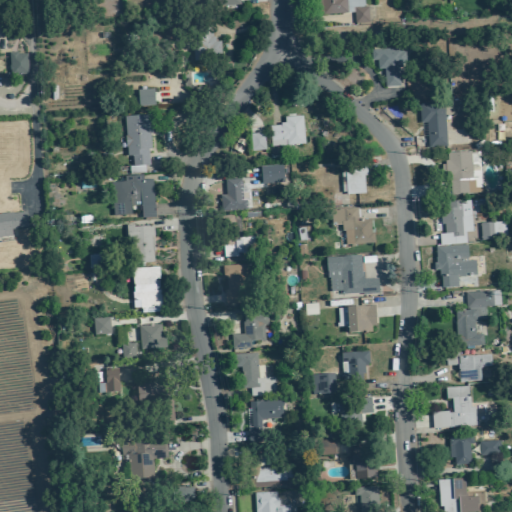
[(363,0),(318,0),(319,15),(355,13),(355,23),(369,23),(369,6),(364,6),(363,0)]
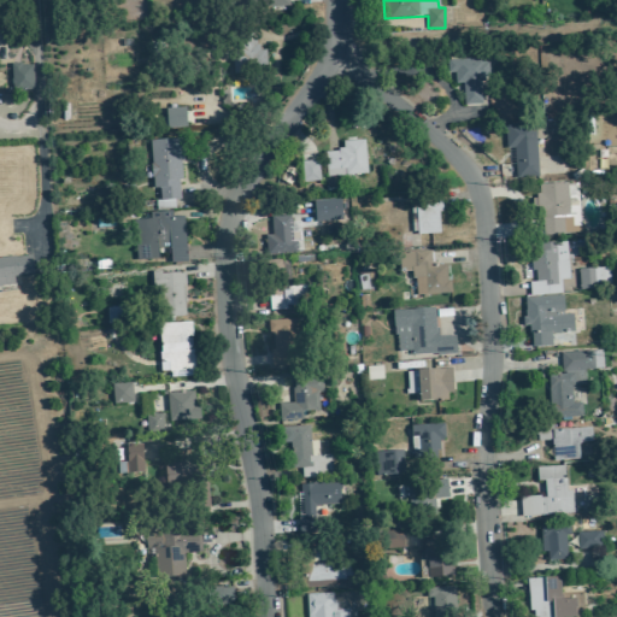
[(268,71),(266,50),(257,51),(257,40),(235,41),(236,72),(268,71)]
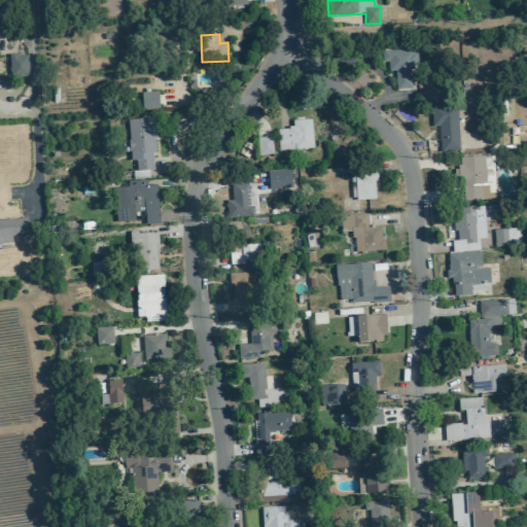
[(411,50),(383,51),(383,62),(389,61),(390,72),(396,71),(396,90),(412,90),(411,50)]
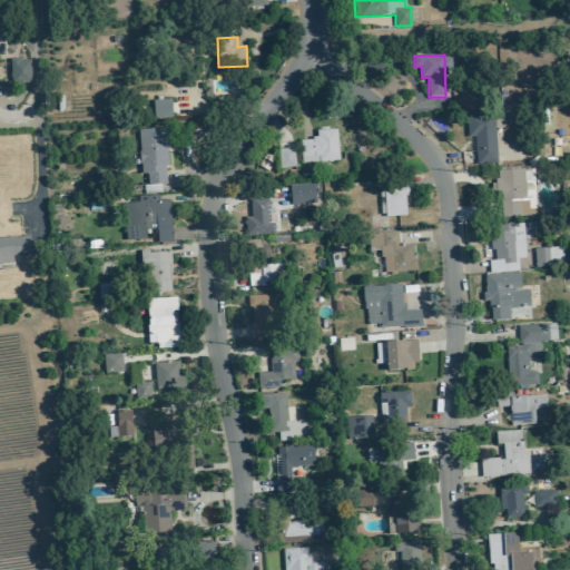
[(11,84),(31,82),(30,59),(10,60),(11,84)]
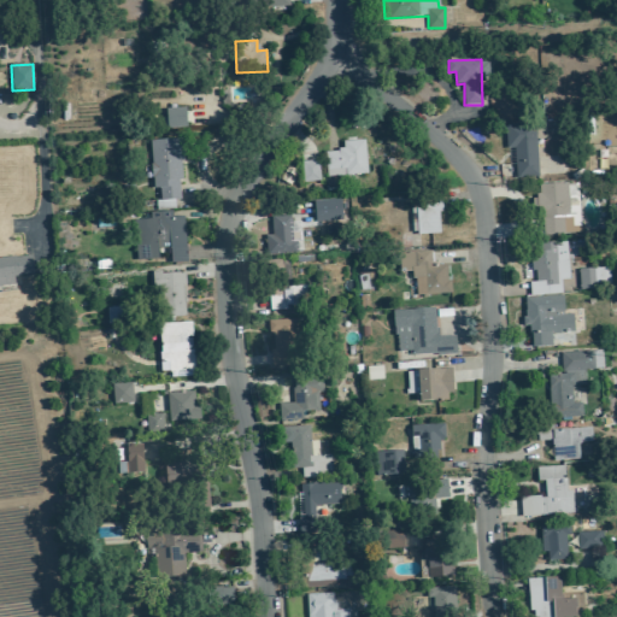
[(168,129),(187,128),(186,107),(166,109),(168,129)]
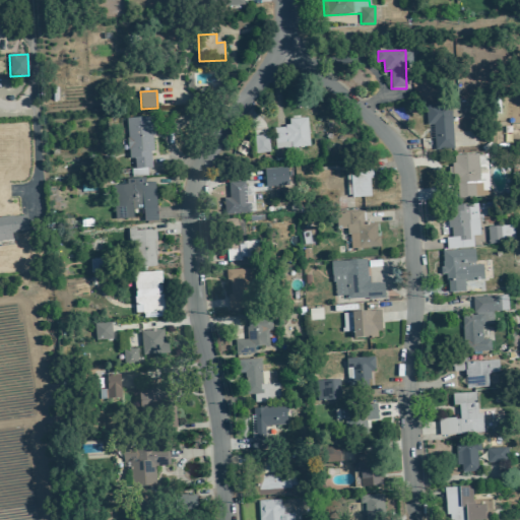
[(435,150),(453,150),(452,105),(426,105),(427,125),(434,124),(435,150)]
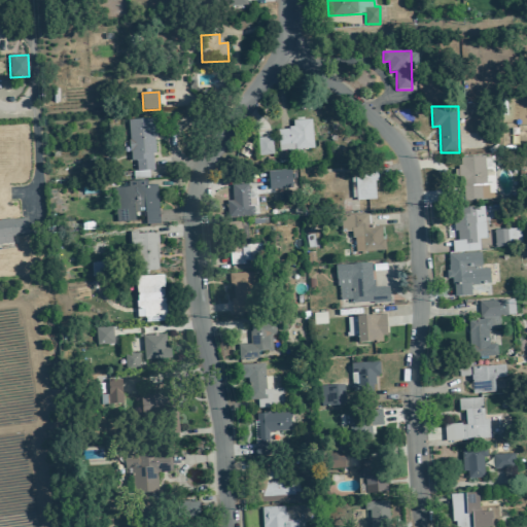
[(129,120),(131,162),(137,161),(137,171),(156,170),(154,119),(129,120)]
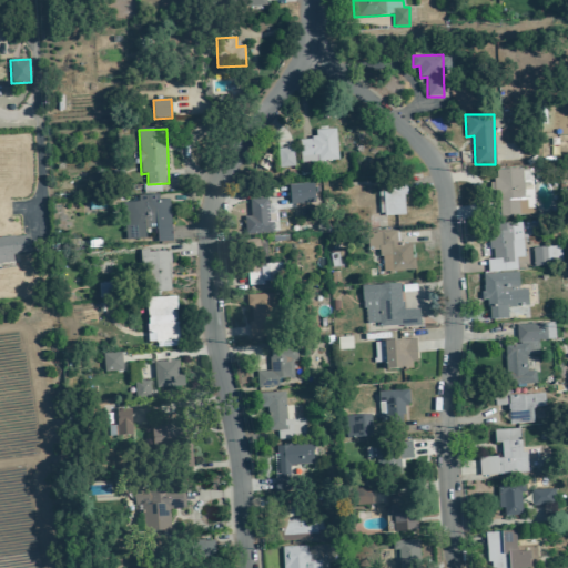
[(316,130),(316,139),(300,140),(301,163),(338,161),(337,129),(316,130)]
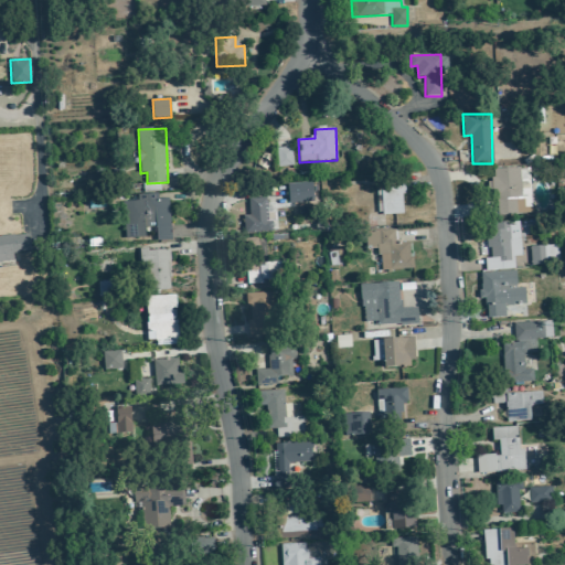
[(277,167),(294,167),(292,147),(276,148),(277,167)]
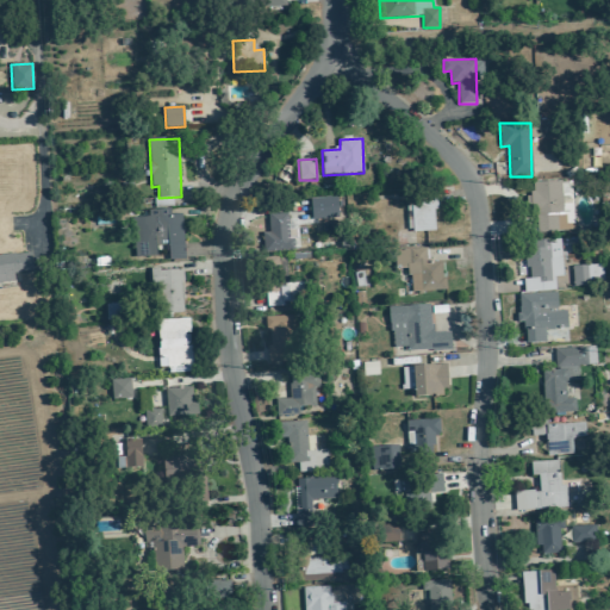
[(562,215),(561,181),(531,182),(534,234),(549,232),(548,215),(562,215)]
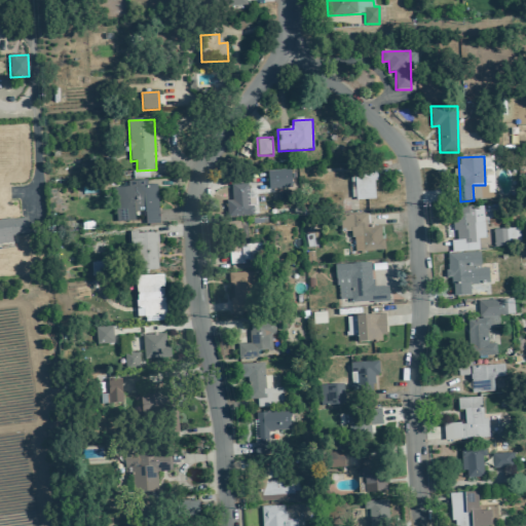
[(323,165),(392,165),(405,210),(317,214),(323,165)]
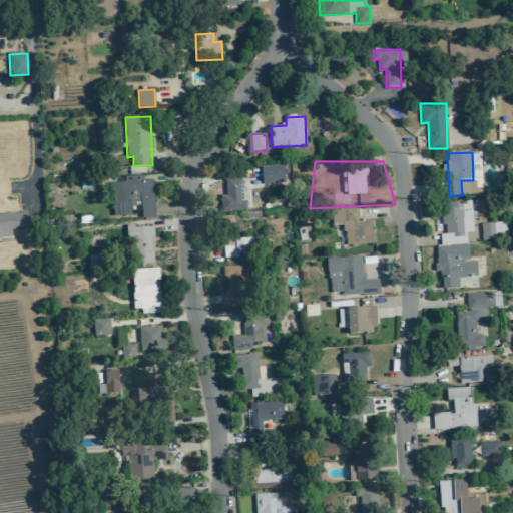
[(263,184),(285,183),(284,165),(262,166),(263,184)]
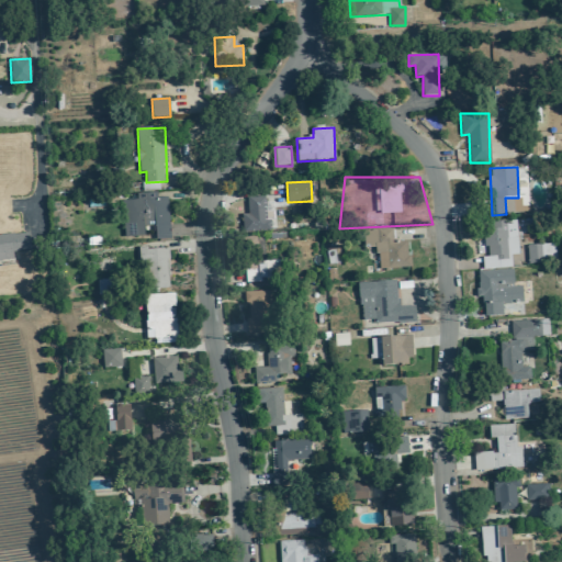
[(170,239),(168,198),(157,198),(157,192),(136,193),(137,200),(122,201),(124,237),(145,236),(144,228),(155,228),(155,240),(170,239)]
